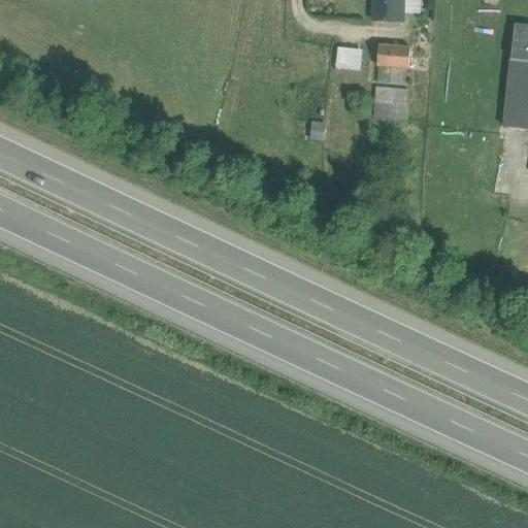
[(372,0),(372,23),(403,23),(404,0),(372,0)]
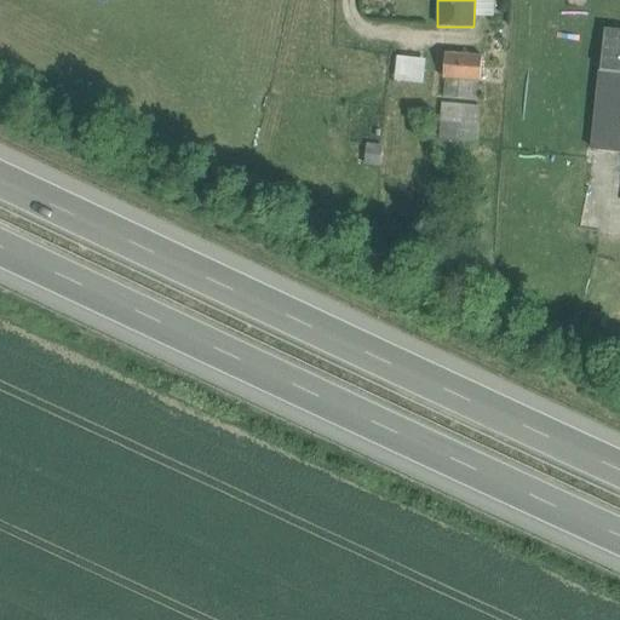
[(601,72),(619,73),(619,33),(604,32),(601,72)]
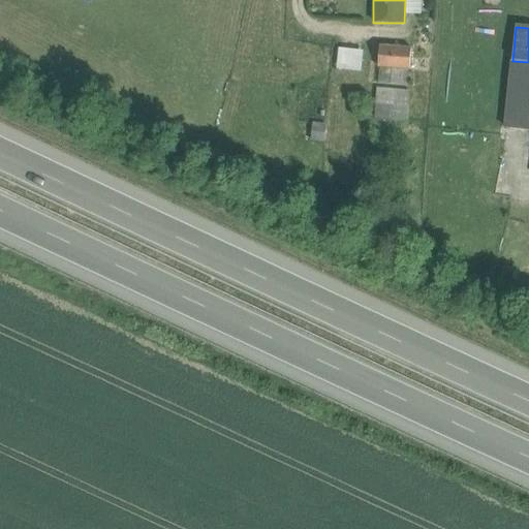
[(379,47),(378,67),(409,69),(411,49),(379,47)]
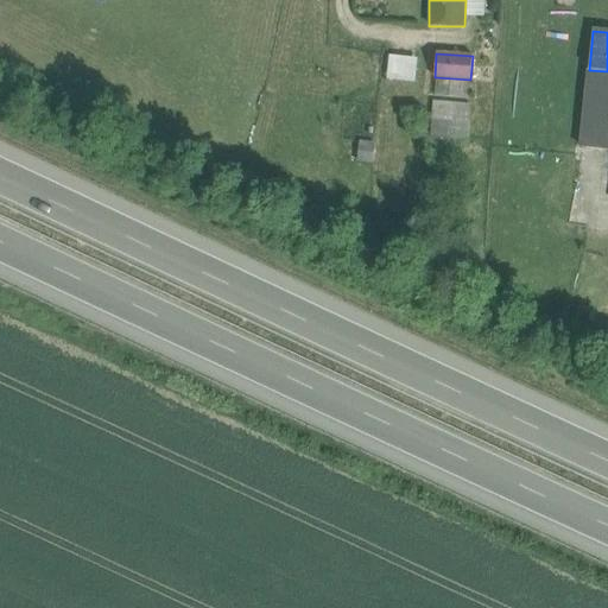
[(385,80),(415,80),(415,55),(386,55),(385,80)]
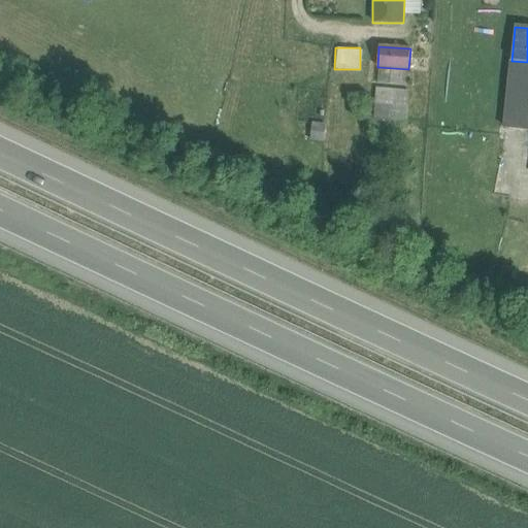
[(527,130),(527,62),(512,61),(504,128),(527,130)]
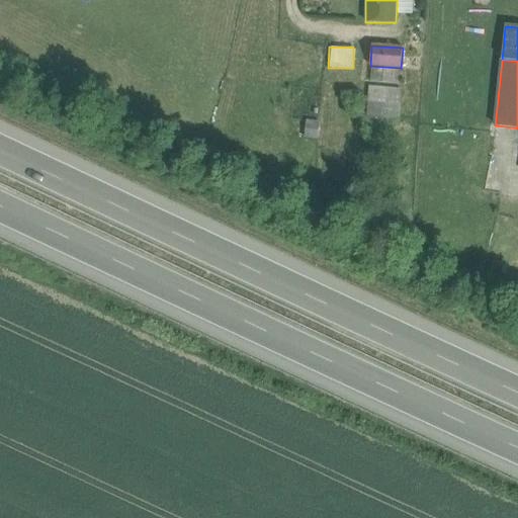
[(368,98),(399,100),(400,89),(369,87),(368,98)]
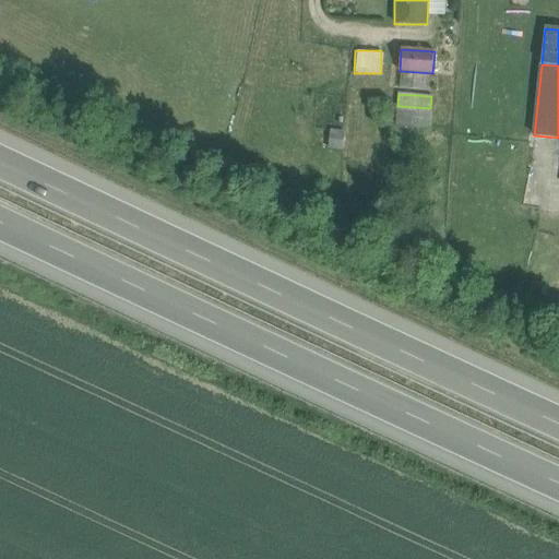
[(396,126),(430,129),(430,108),(397,106),(396,126)]
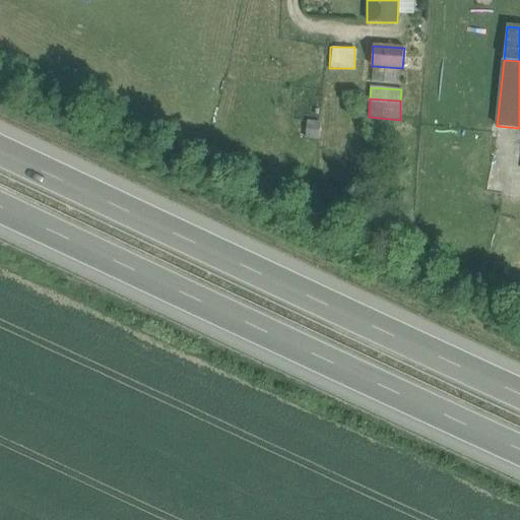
All buildings are outlined.
